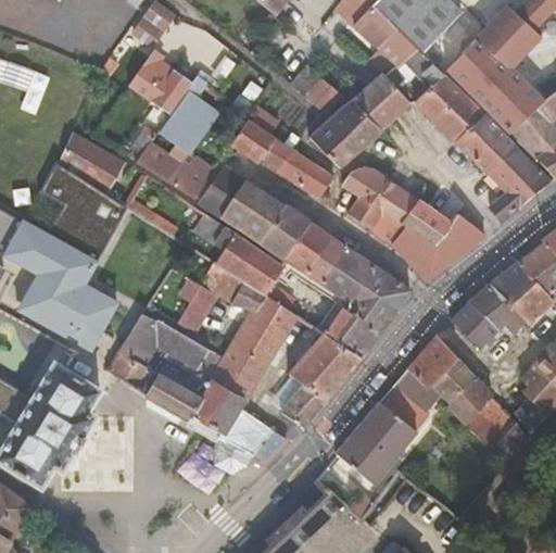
[(156,0),(133,32),(151,45),(175,11),(161,0),(156,0)]
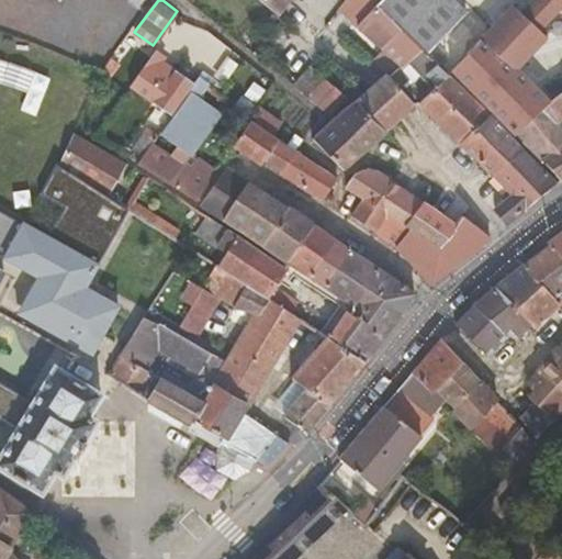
[(259,0),(277,13),(288,0),(259,0)]
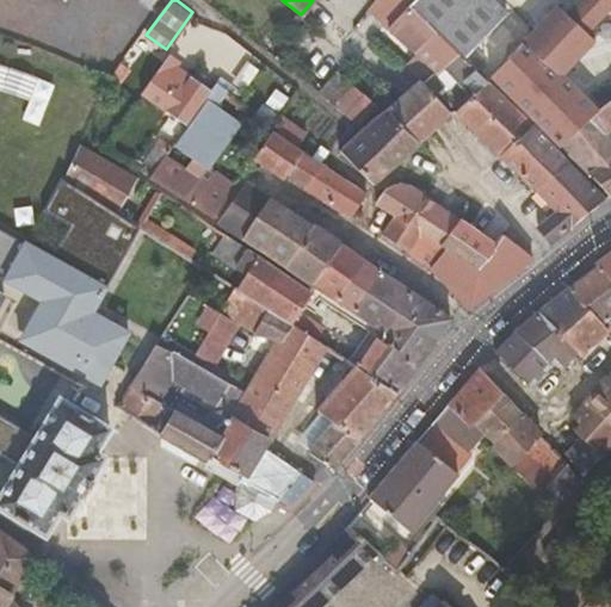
[(395,0),(378,18),(427,63),(436,72),(458,53),(433,26),(409,6),(414,0),(395,0)]
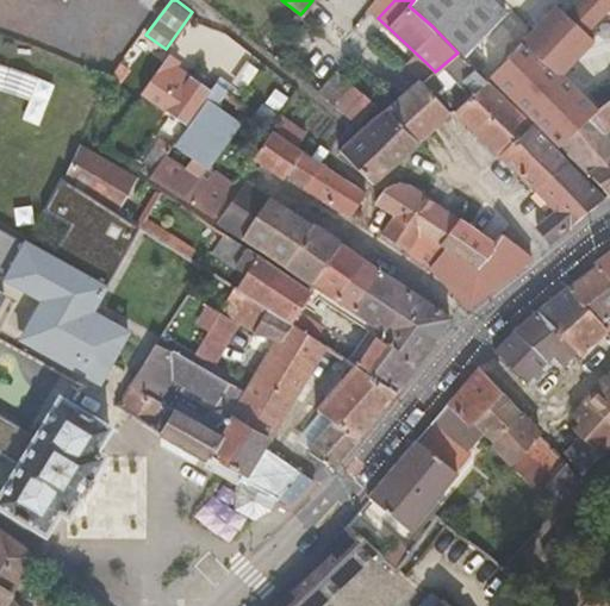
[(490,76),(526,41),(483,0),(414,0),(409,6),(433,26),(458,52),(486,80),(490,76)]
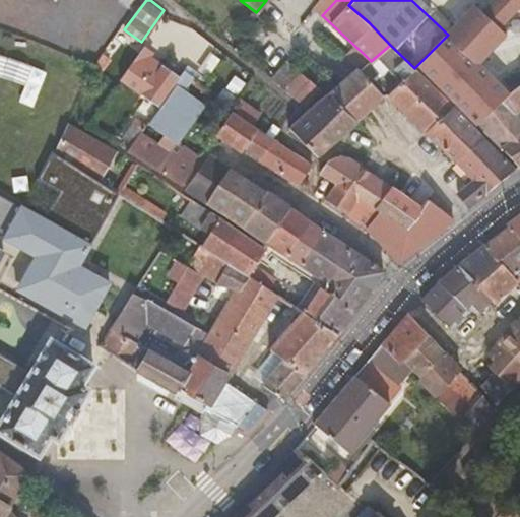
[(474,6),(448,35),(417,65),(448,94),(476,65),(514,25),(508,20),(519,6),(519,0),(494,0),(482,13),(474,6)]
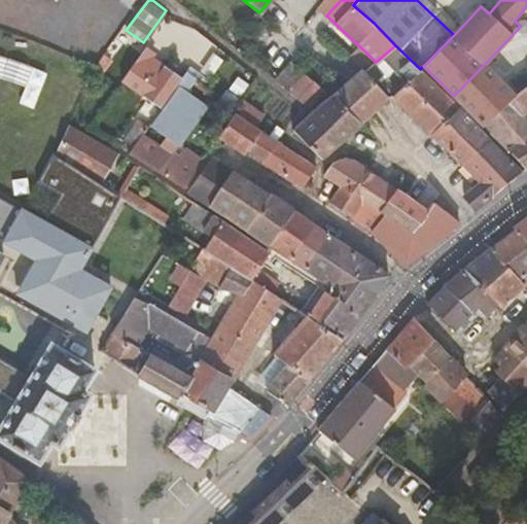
[(26,14),(2,3),(0,7),(0,26),(18,32),(26,14)]
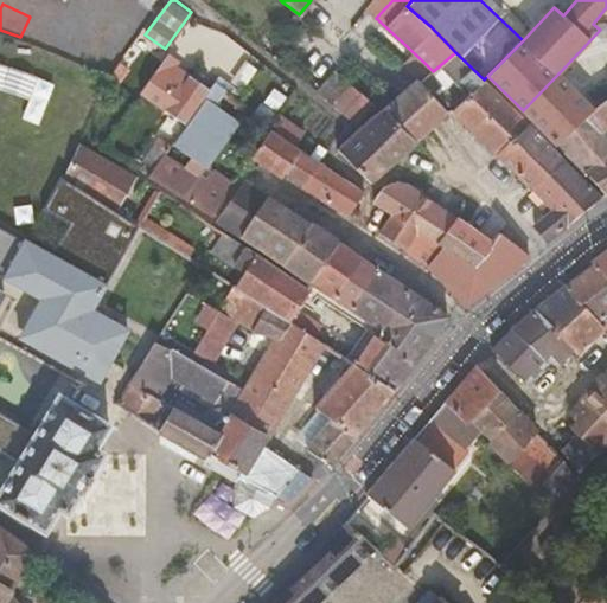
[(310,49),(292,71),(336,108),(351,83),(310,49)]
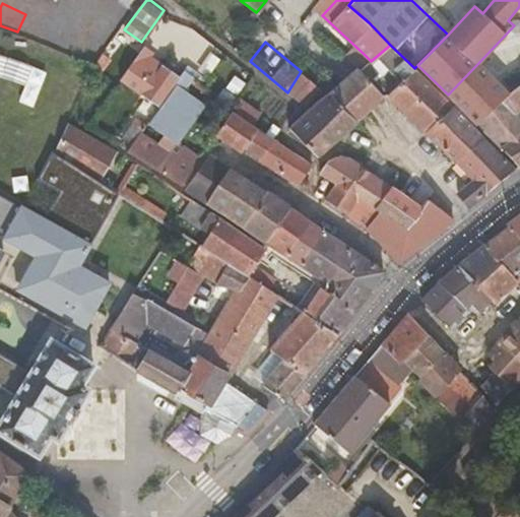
[(145,45),(142,49),(154,57),(157,53),(145,45)]
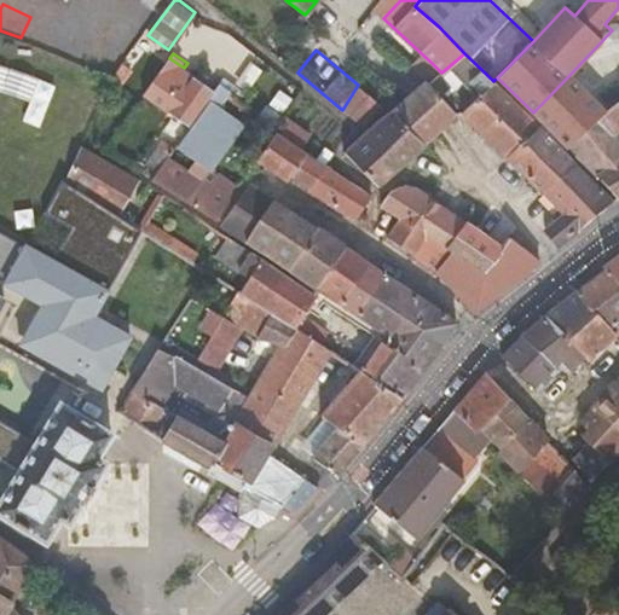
[(183,91),(194,75),(184,68),(169,58),(157,75),(183,91)]
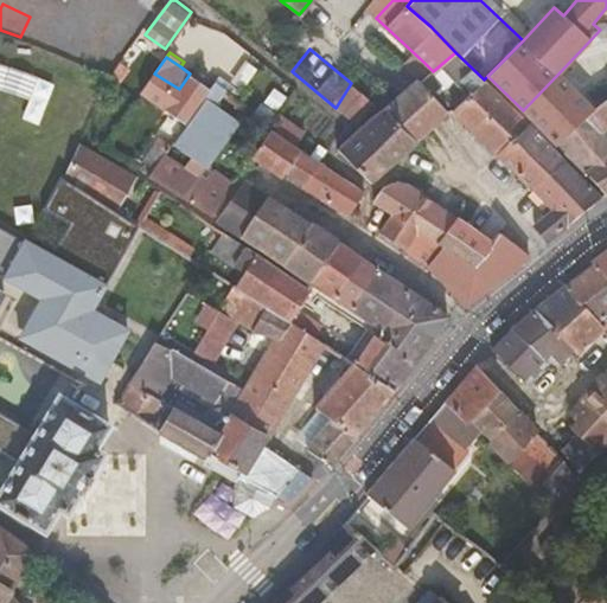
[(433,71),(425,63),(413,74),(420,82),(433,71)]
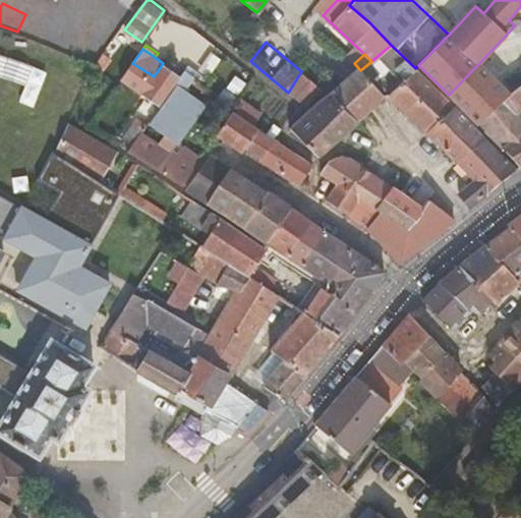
[(163,63),(154,76),(173,89),(179,79),(182,75),(163,63)]
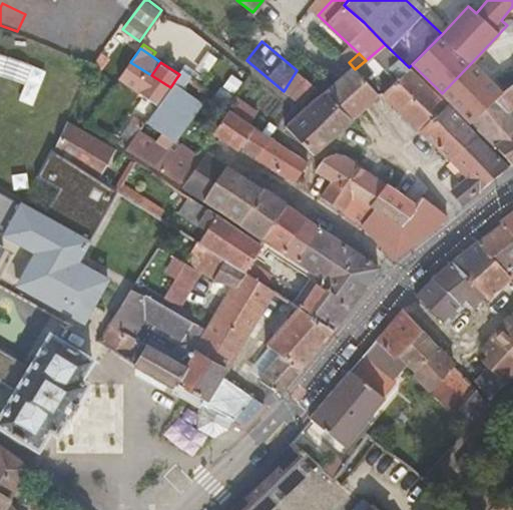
[(470,64),(442,93),(470,124),(470,123),(502,95),(500,93),(492,84),(470,64)]
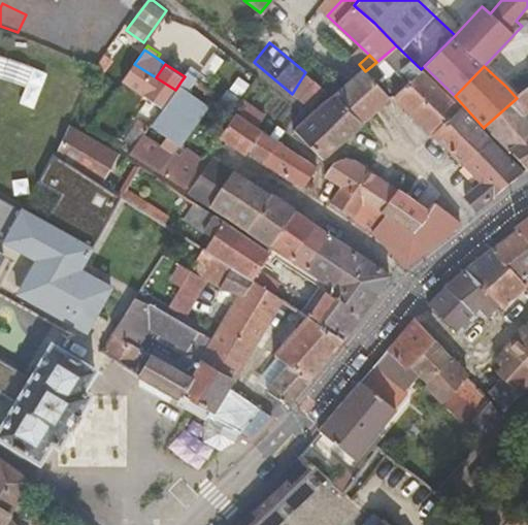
[(372,110),(388,96),(365,71),(362,69),(348,81),(372,110)]
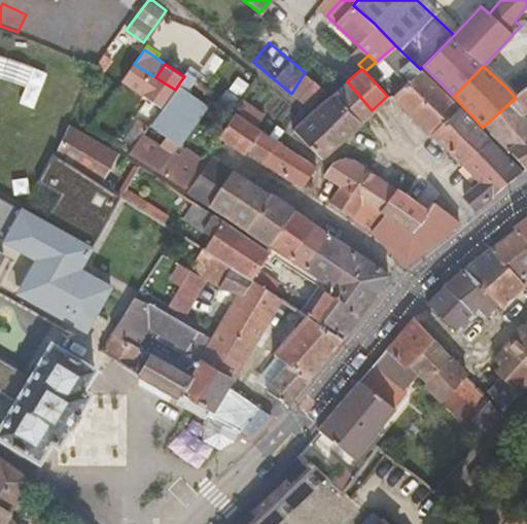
[(184,76),(181,80),(189,86),(197,76),(188,70),(184,76)]
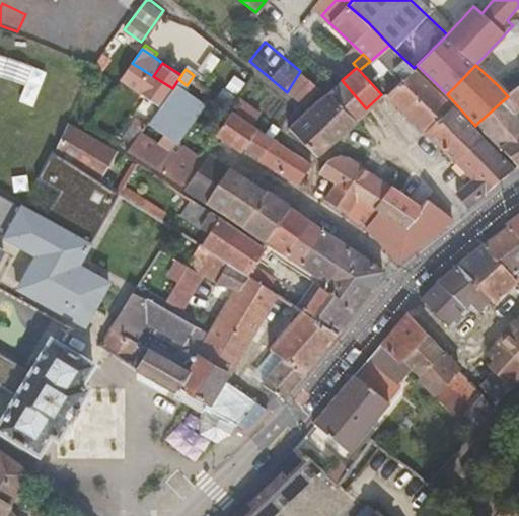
[(415,69),(386,94),(425,131),(452,106),(415,69)]
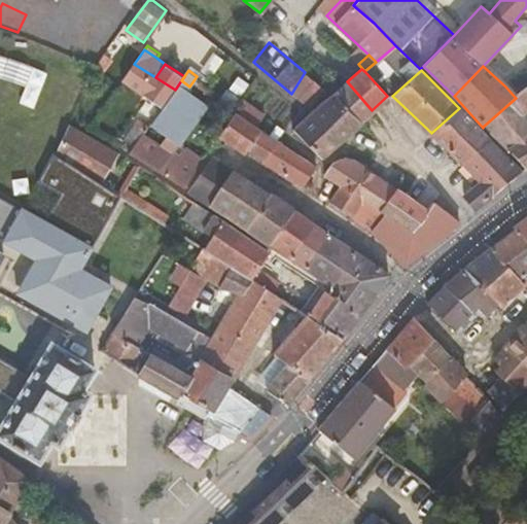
[(514,96),(526,84),(526,75),(523,71),(505,86),(514,96)]
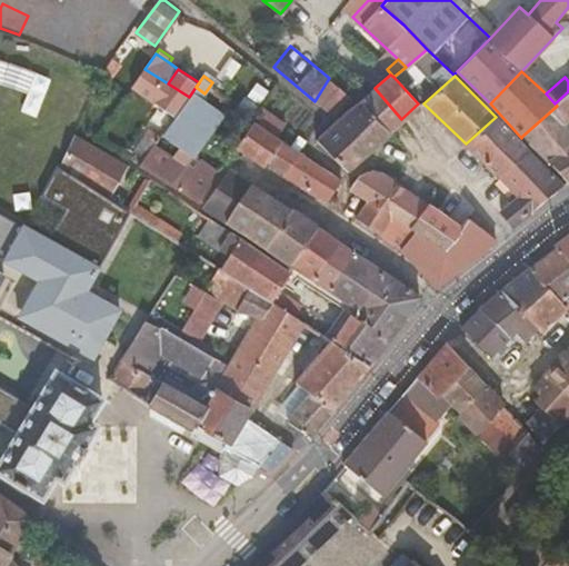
[(329,78),(315,101),(331,115),(349,97),(329,78)]
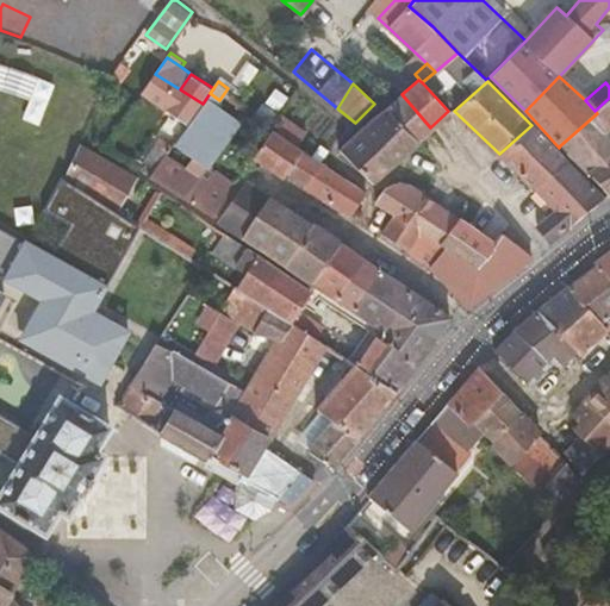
[(340,149),(373,185),(405,156),(418,143),(416,141),(430,127),(402,94),(400,95),(340,149)]
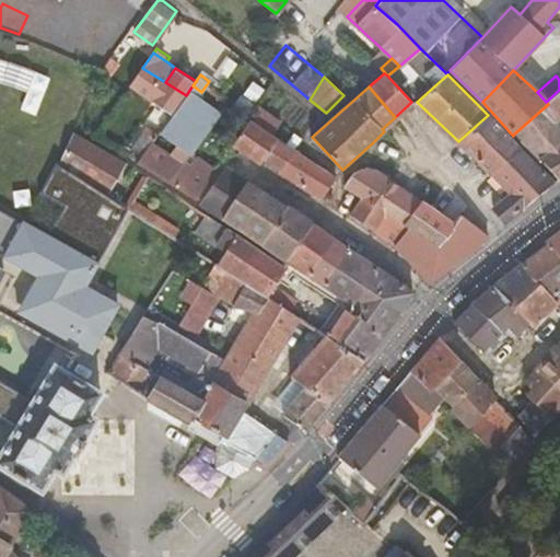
[(210,104),(194,92),(166,130),(194,150),(220,112),(226,116),(232,107),(236,101),(221,89),(210,104)]
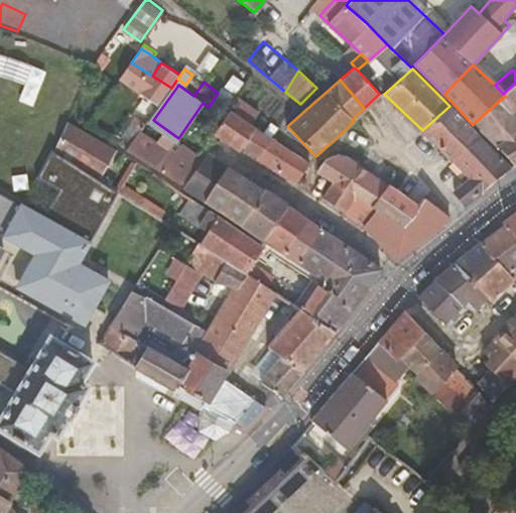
[(505,96),(473,124),(513,165),(514,166),(515,164),(515,116),(511,111),(515,107),(515,83),(503,94),(505,96)]
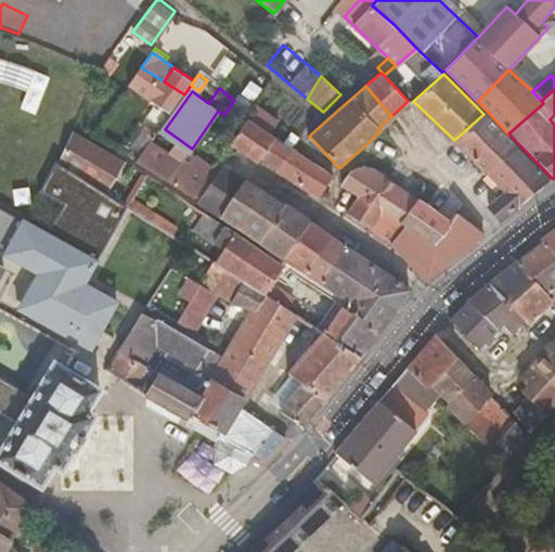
[(243,116),(247,119),(262,129),(270,118),(252,104),(243,116)]
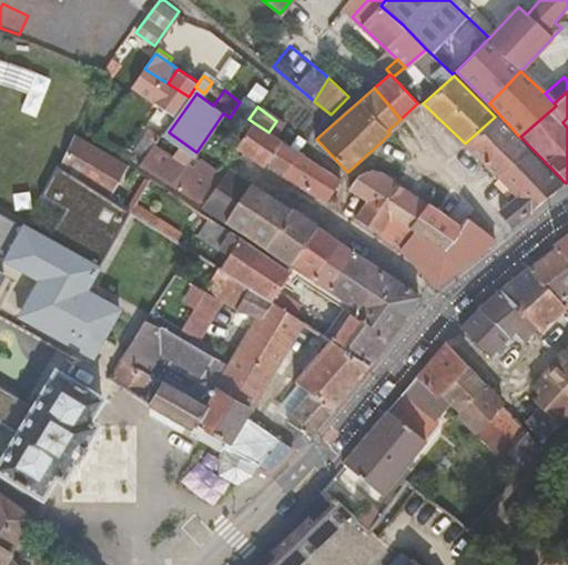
[(235,109),(230,118),(219,133),(235,145),(253,122),(249,119),(235,109)]
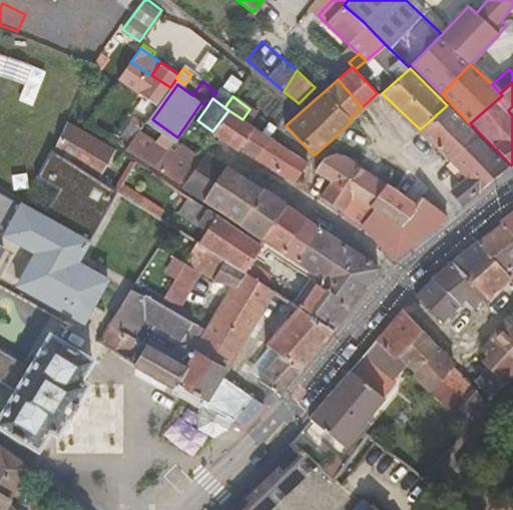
[(447,105),(420,129),(449,159),(477,135),(467,126),(447,105)]
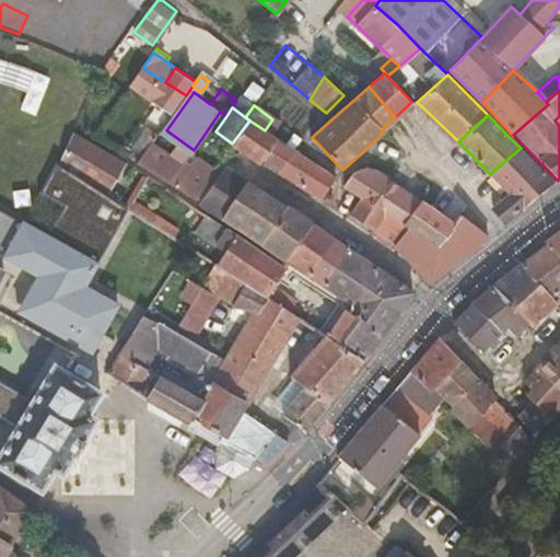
[(281,170),(293,151),(265,130),(249,120),(232,143),(233,144),(261,163),(265,159),(281,170)]
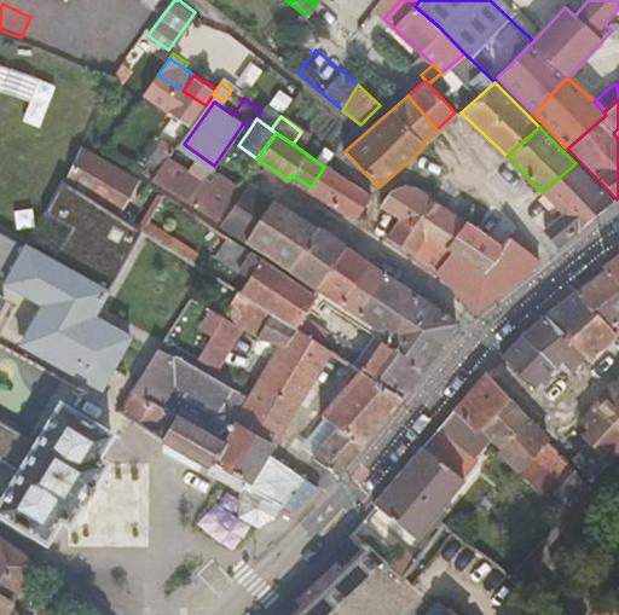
[(65,178),(116,212),(137,180),(126,173),(98,156),(80,146),(65,178)]
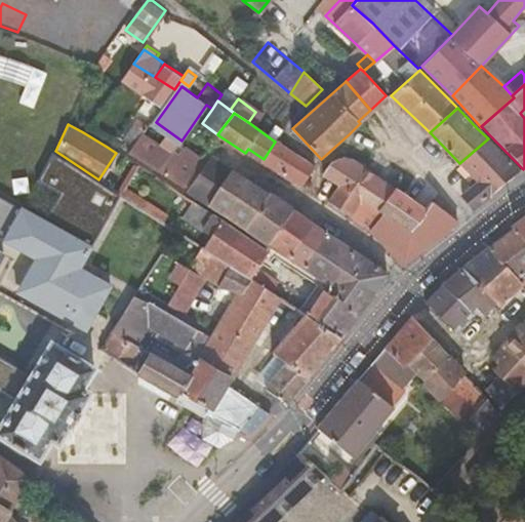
[(165,176),(177,158),(140,135),(127,153),(165,176)]
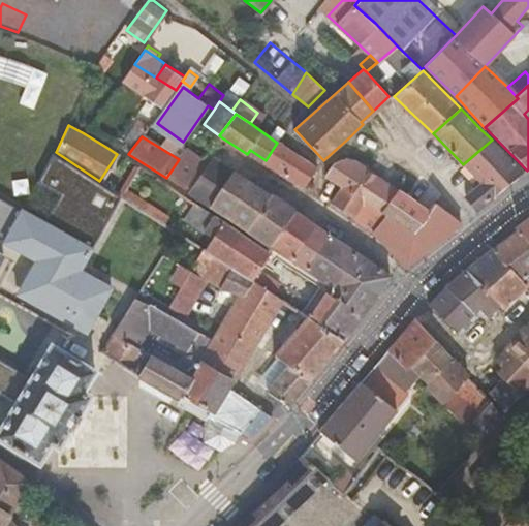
[(480,182),(466,195),(476,210),(522,172),(492,140),(463,164),(480,182)]
